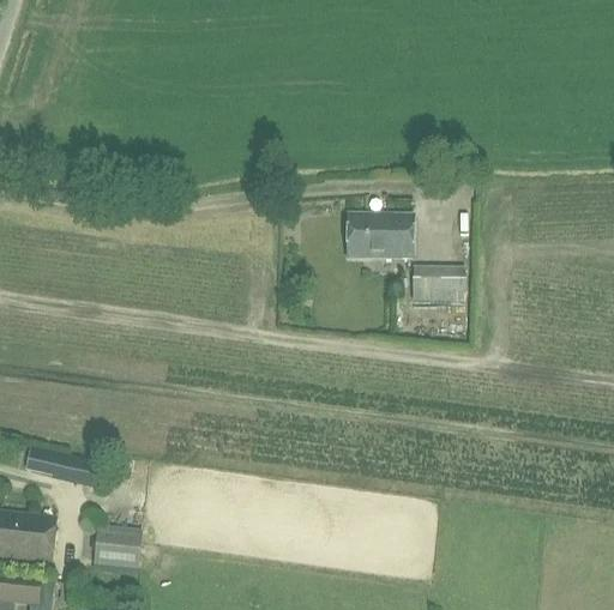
[(348,213),(347,254),(411,257),(413,215),(348,213)]
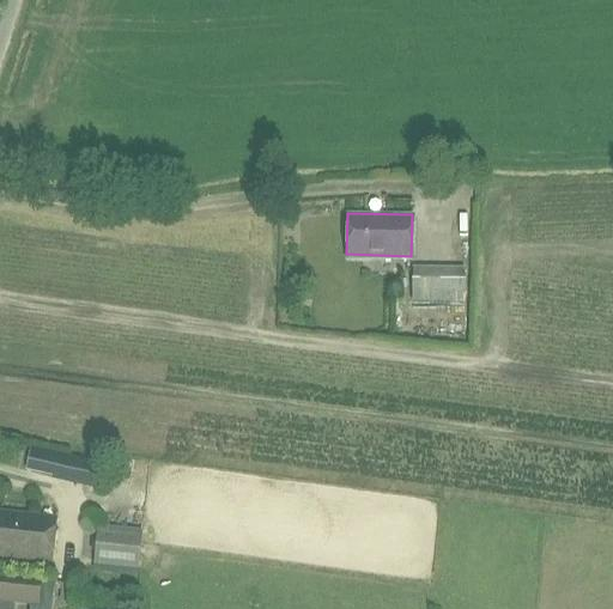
[(412,268),(412,300),(429,300),(463,302),(463,268),(412,268)]
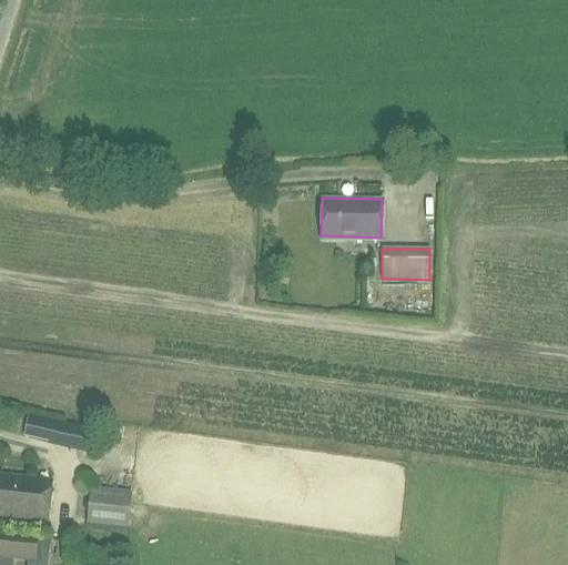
[(49,441),(75,447),(81,423),(54,417),(49,441)]
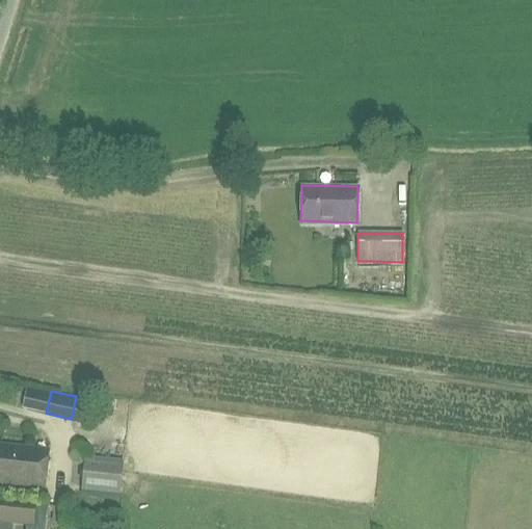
[(0,441),(0,482),(44,487),(49,447),(0,441)]
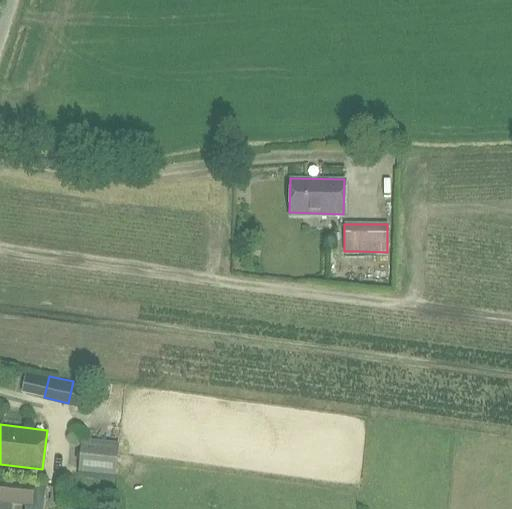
[(82,436),(78,469),(115,473),(119,440),(82,436)]
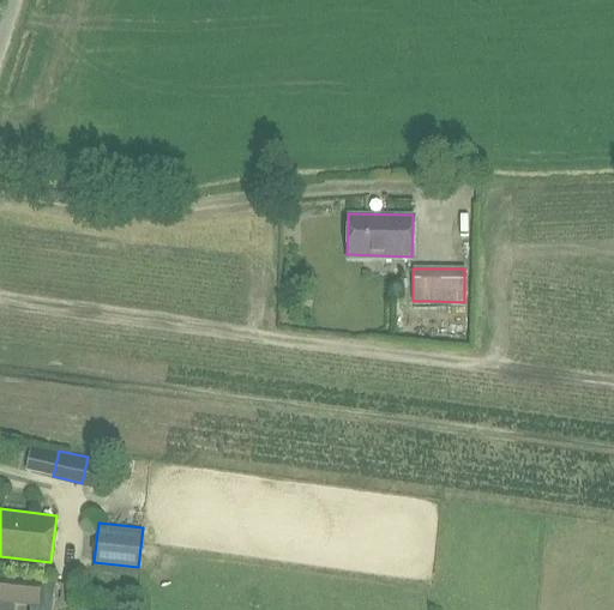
[(36,579),(0,577),(0,609),(14,609),(16,598),(30,599),(29,609),(50,609),(55,581),(36,579)]
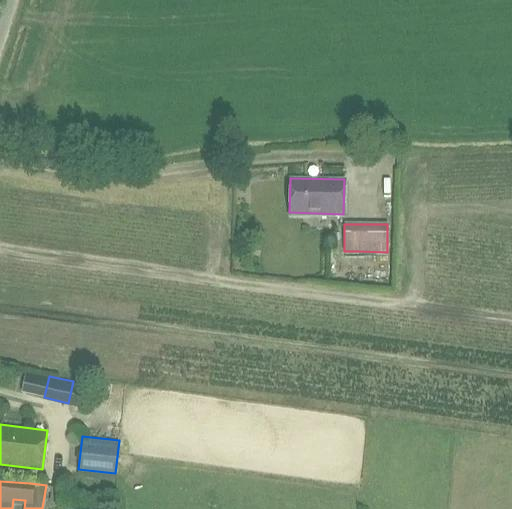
All buildings are outlined.
